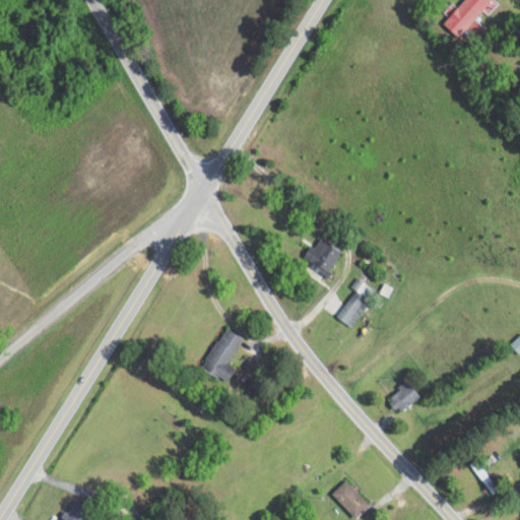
[(483,13),(489,17),(499,6),(491,0),(465,0),(445,24),(462,40),(483,13)]
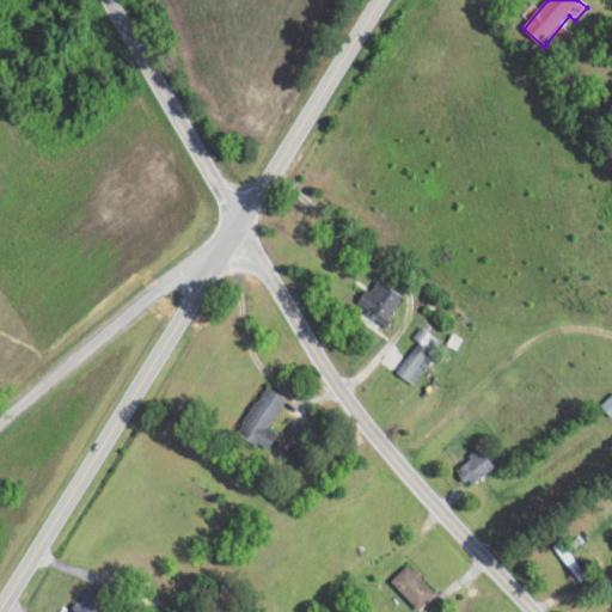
[(560,42),(575,48),(577,40),(562,34),(560,42)]
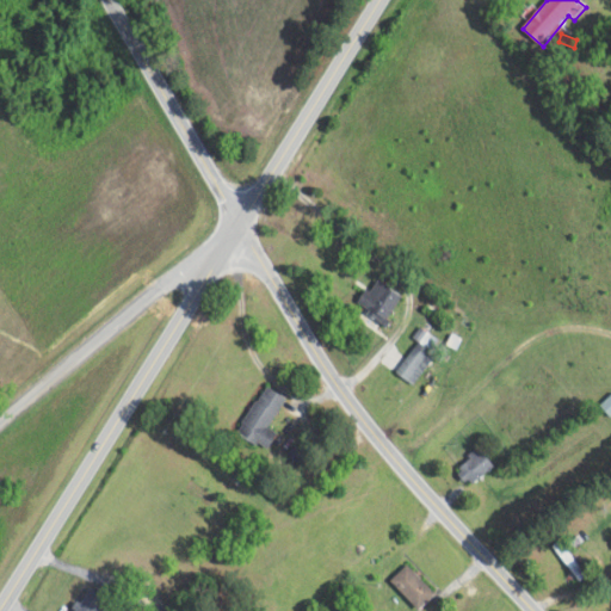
[(386,322),(402,296),(375,278),(358,306),(386,322)]
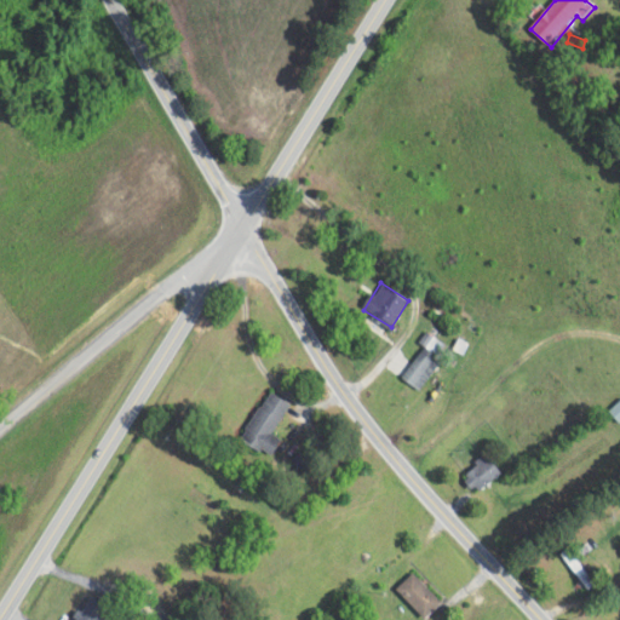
[(403,378),(420,390),(443,360),(426,348),(403,378)]
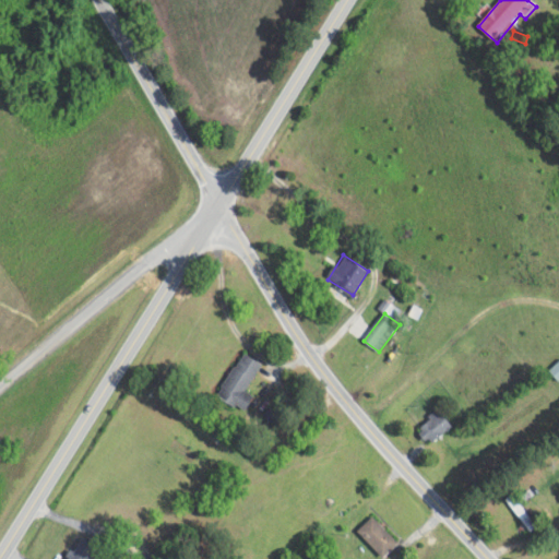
[(248,391),(264,365),(247,354),(219,395),(246,412),(256,395),(248,391)]
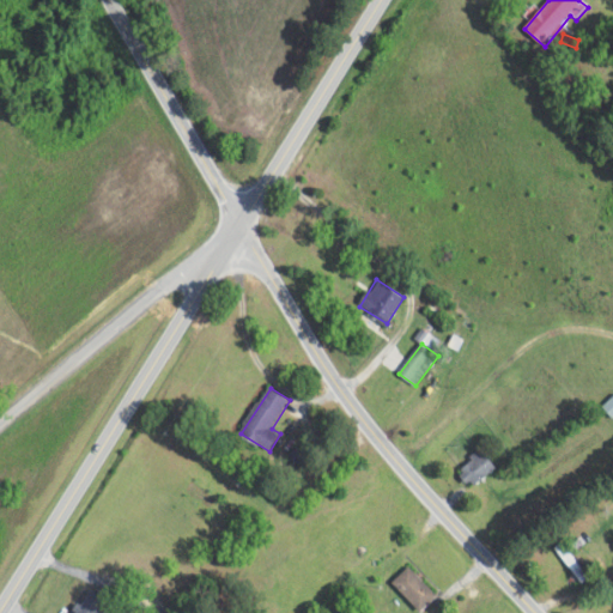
[(475,487),(498,466),(484,450),(460,472),(475,487)]
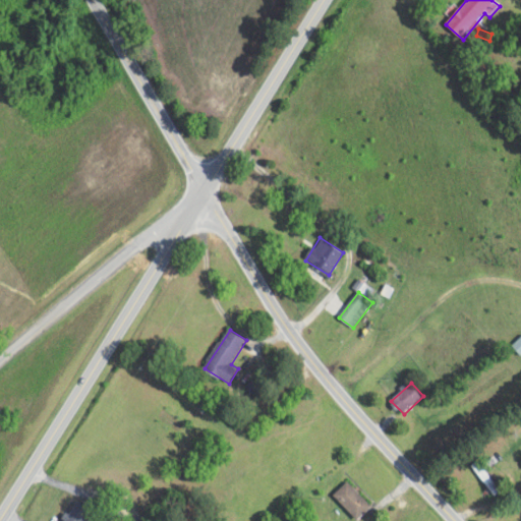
[(501,490),(481,464),(474,469),(495,496),(501,490)]
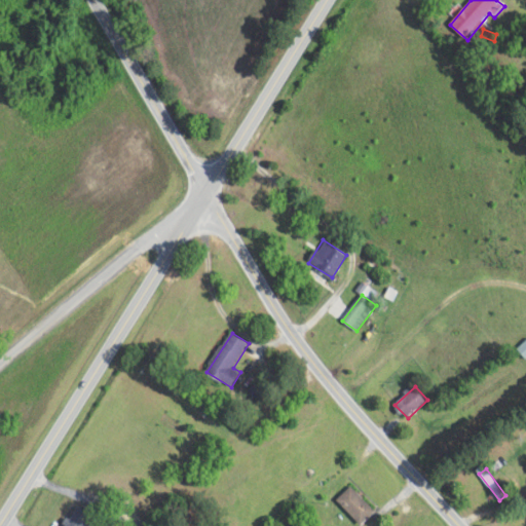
[(377,511),(351,486),(337,499),(363,525),(377,511)]
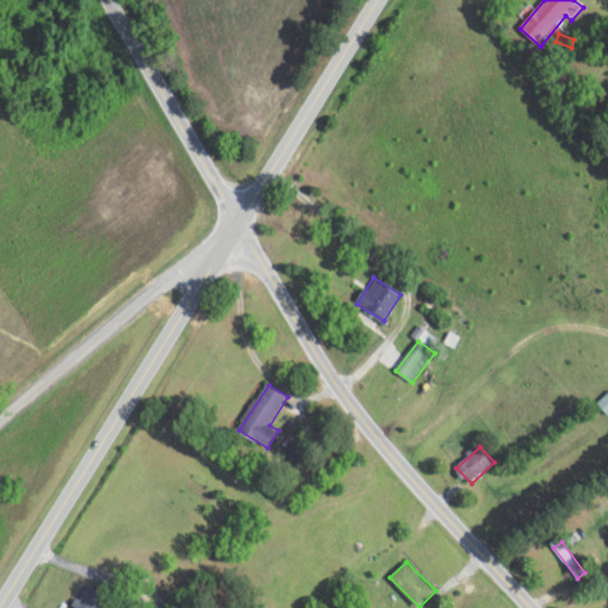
[(102,607),(111,594),(90,583),(76,607),(102,607)]
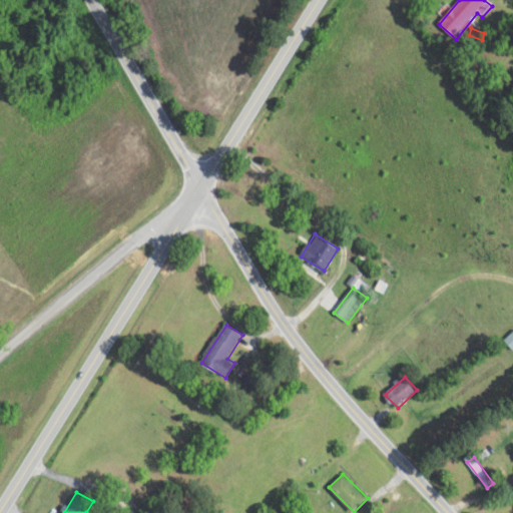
All buildings are outlined.
